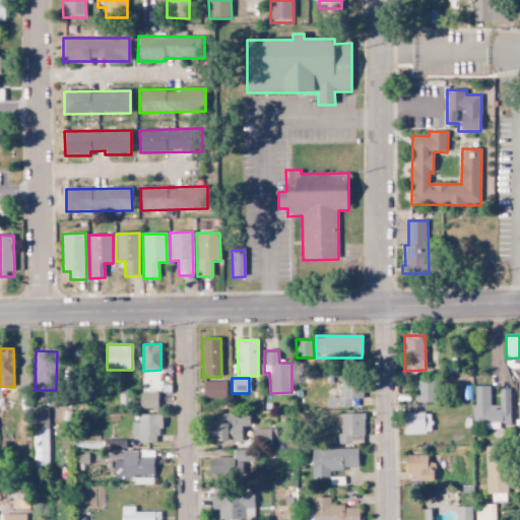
[(325,398),(325,408),(351,407),(351,399),(362,399),(362,378),(341,378),(341,397),(325,398)]
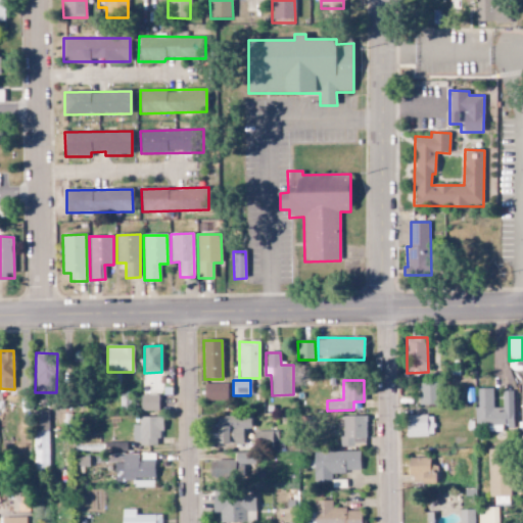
[(228,400),(227,383),(204,384),(205,401),(228,400)]
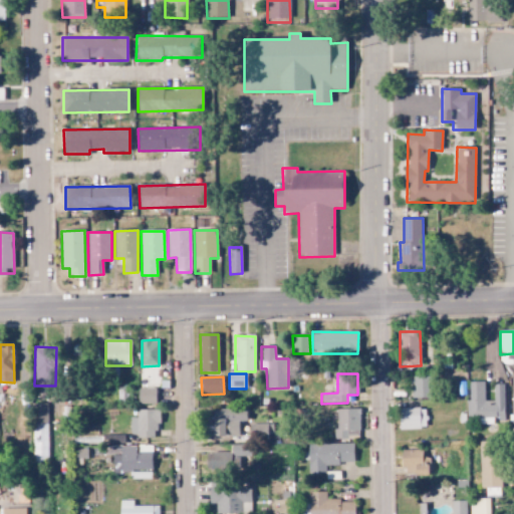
[(432,376),(412,376),(412,399),(433,399),(432,376)]
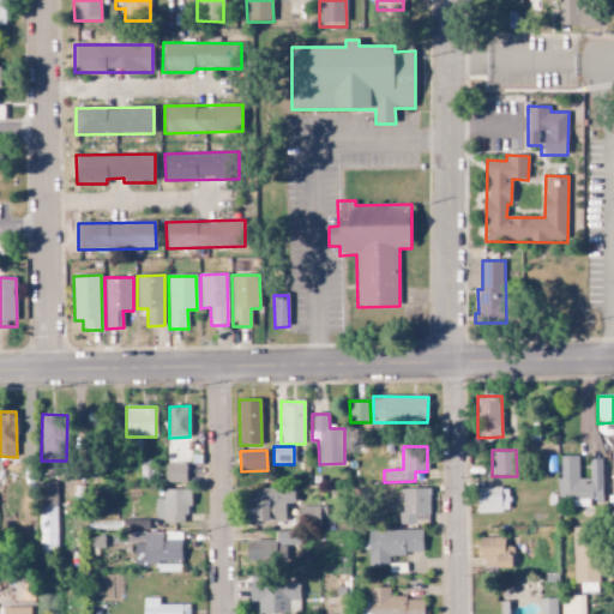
[(578,456),(559,457),(560,499),(569,498),(569,507),(591,506),(590,479),(578,479),(578,456)]
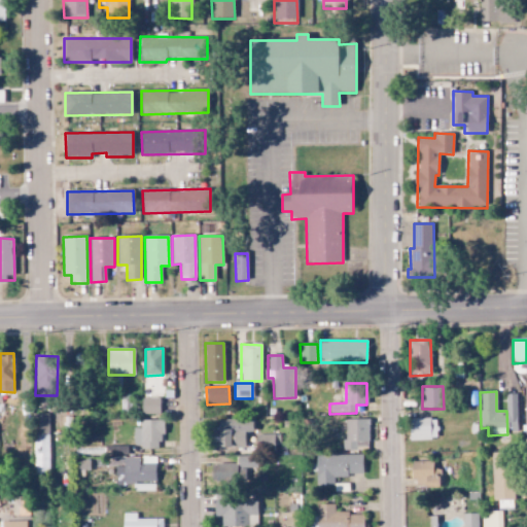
[(142,414),(160,414),(160,397),(142,397),(142,414)]
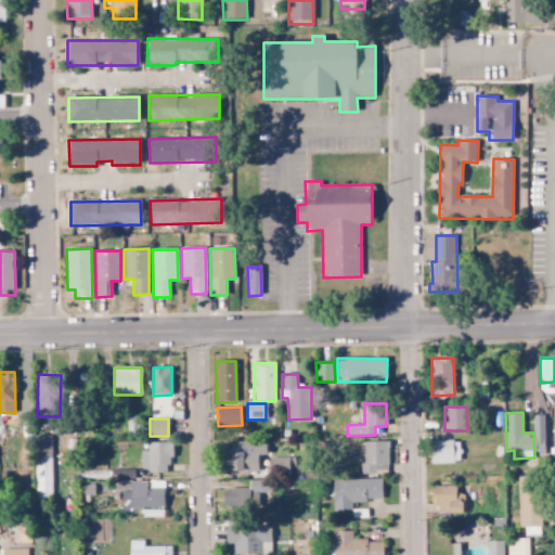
[(35,500),(51,500),(51,437),(35,437),(35,500)]
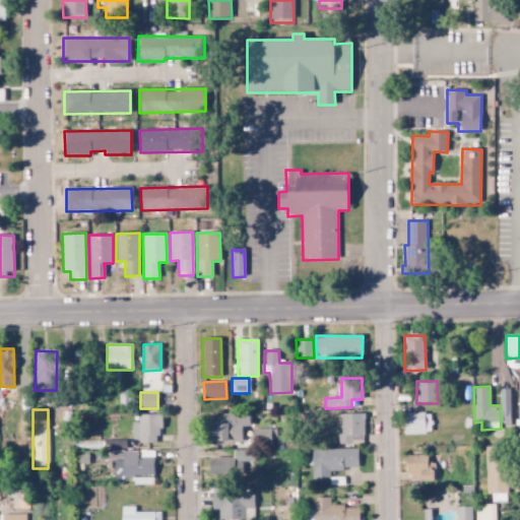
[(364,413),(340,414),(341,444),(352,443),(352,441),(364,441),(364,413)]
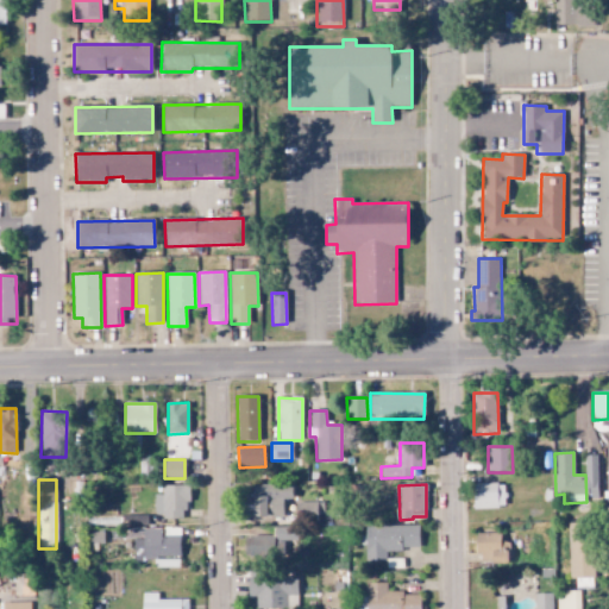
[(473,509),(506,508),(504,484),(473,484),(473,509)]
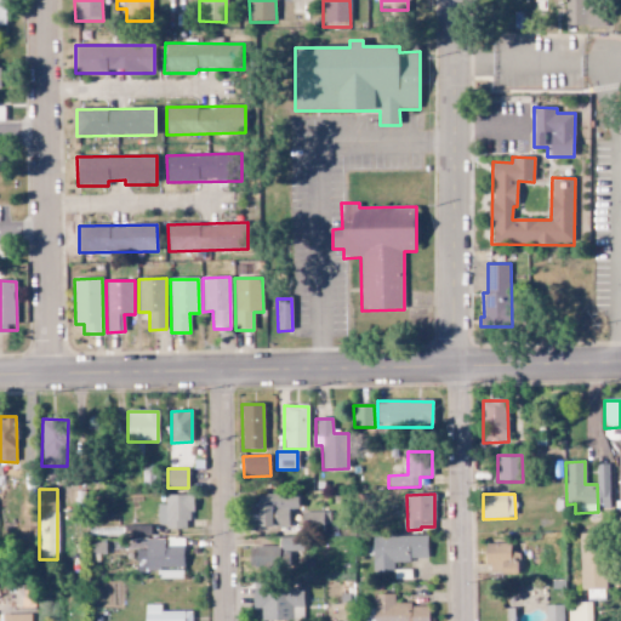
[(191,529),(192,496),(166,495),(165,505),(158,505),(157,528),(191,529)]
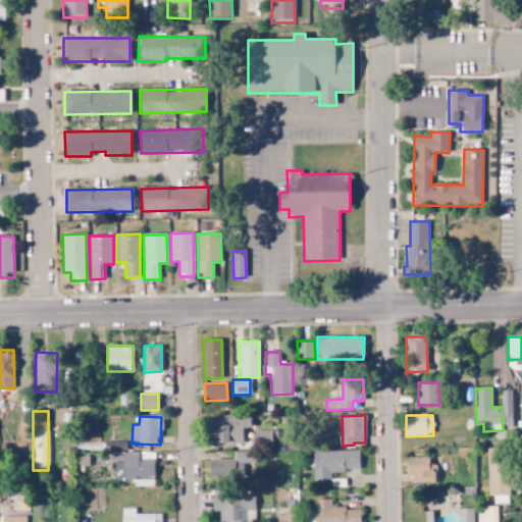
[(278,430),(256,430),(256,450),(278,450),(278,430)]
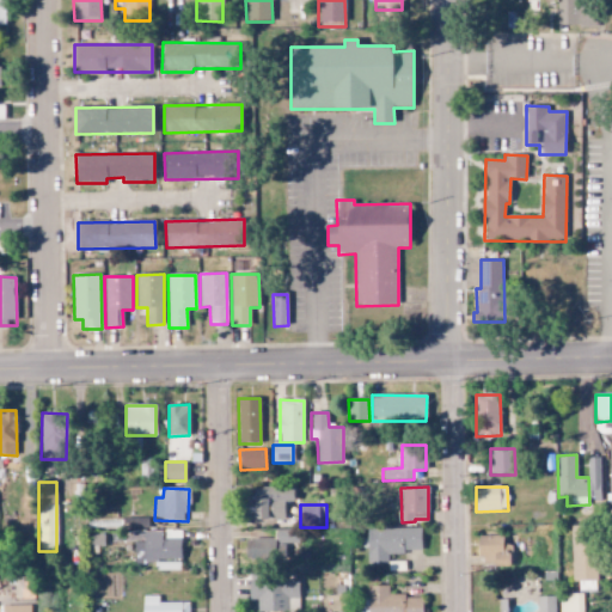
[(148,519),(123,519),(123,530),(148,530),(148,519)]
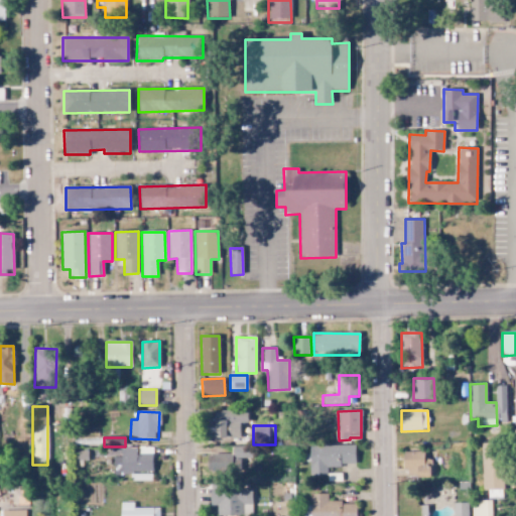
[(504,492),(502,443),(483,444),(484,492),(504,492)]
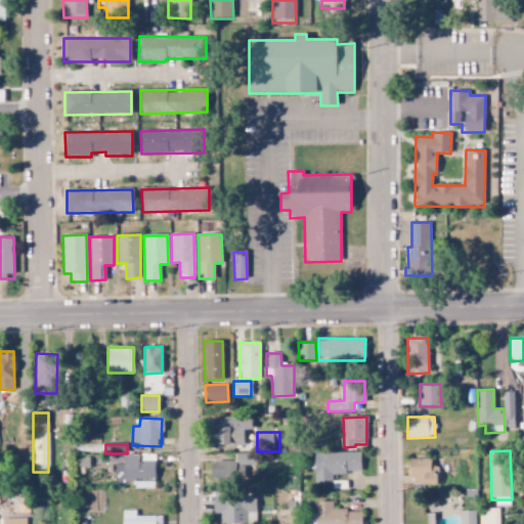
[(360,473),(360,452),(314,452),(314,488),(332,488),(332,473),(360,473)]
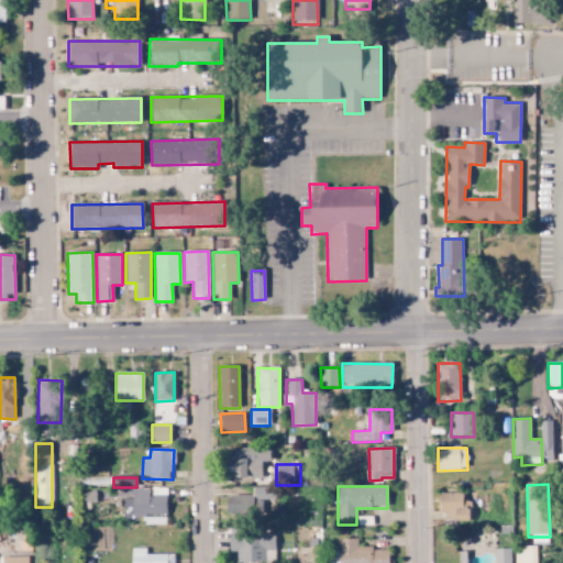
[(253,495),(231,495),(231,516),(275,515),(275,487),(253,488),(253,495)]
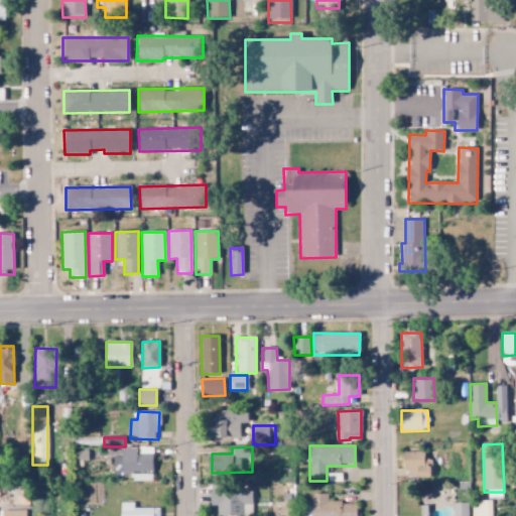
[(431,478),(430,460),(424,461),(423,452),(404,453),(404,478),(431,478)]
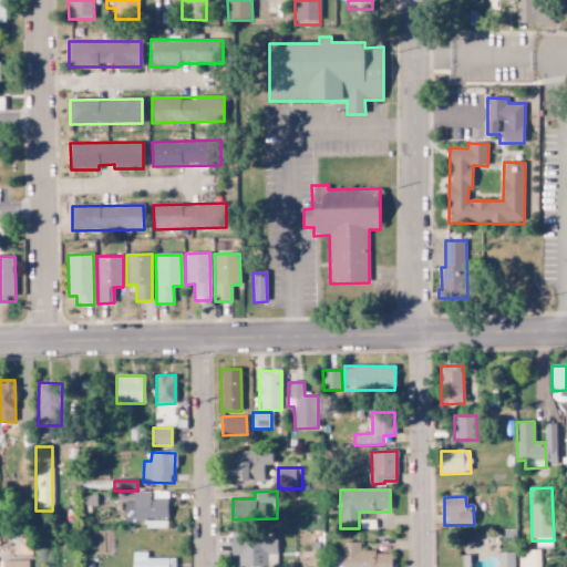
[(14,555),(30,555),(31,529),(16,529),(14,555)]
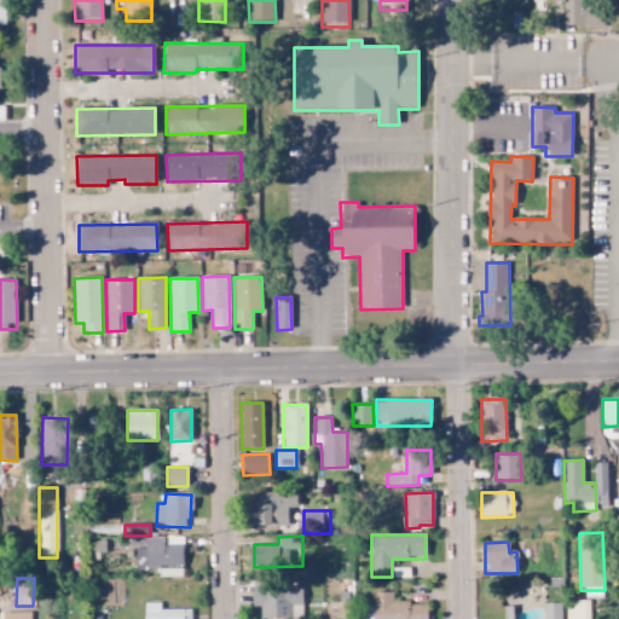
[(302,618),(302,588),(253,586),(253,606),(261,606),(260,618),(302,618)]
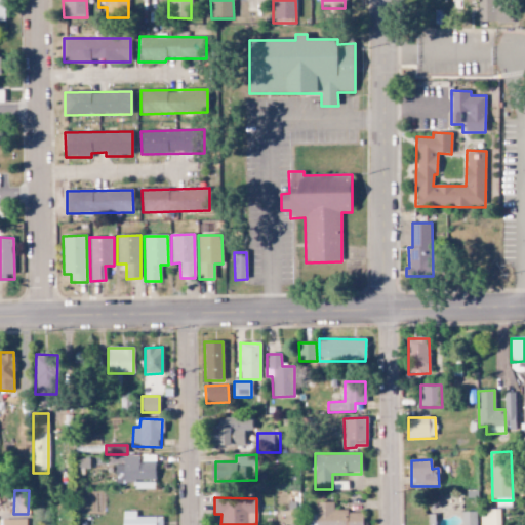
[(362,524),(363,511),(333,512),(333,502),(316,502),(316,524),(362,524)]
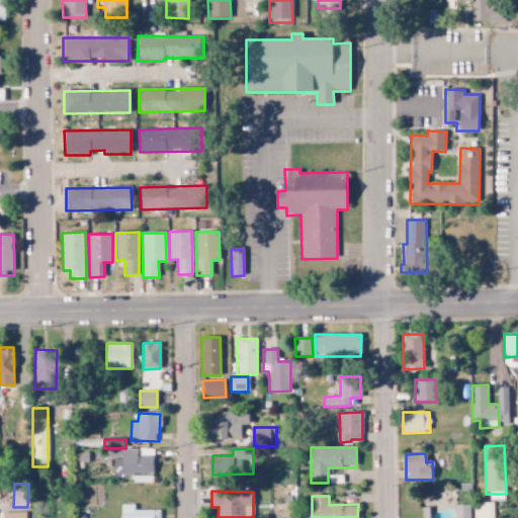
[(134,510),(134,504),(120,504),(120,517),(159,517),(160,510),(134,510)]
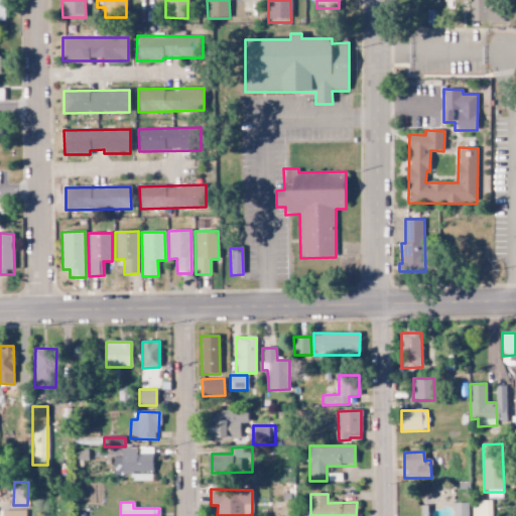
[(468,515),(469,503),(454,503),(453,515),(468,515)]
